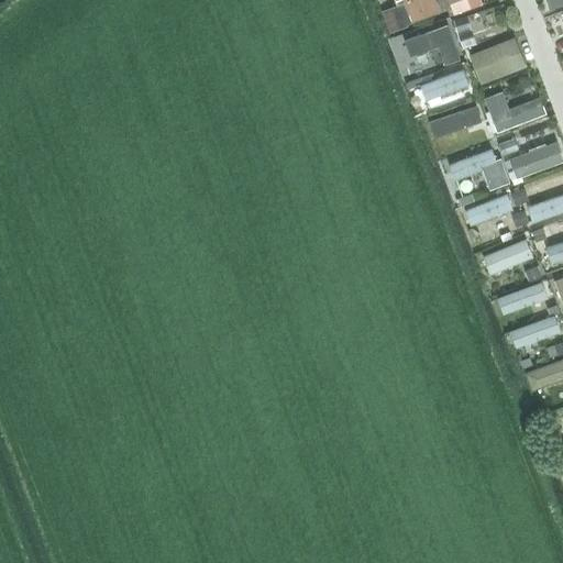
[(404,0),(412,21),(441,10),(437,0),(404,0)]
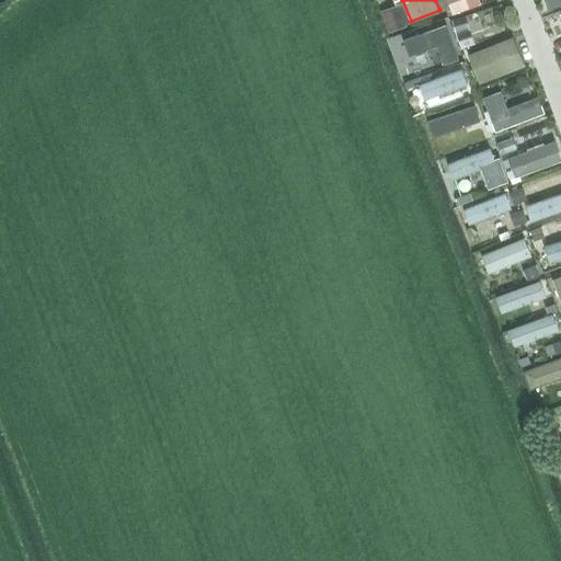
[(403,39),(410,56),(438,46),(444,60),(456,56),(445,24),(403,39)]
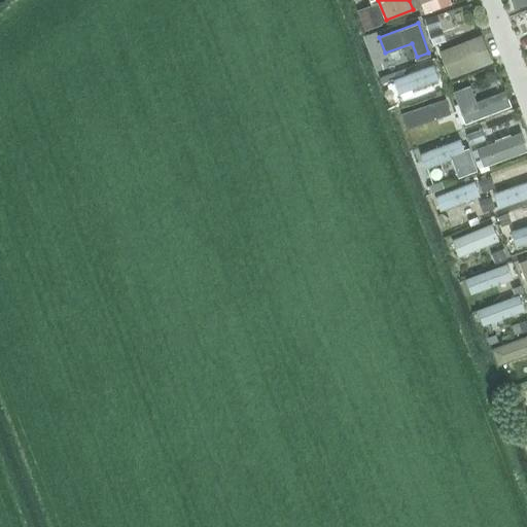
[(438,51),(450,78),(492,62),(481,34),(438,51)]
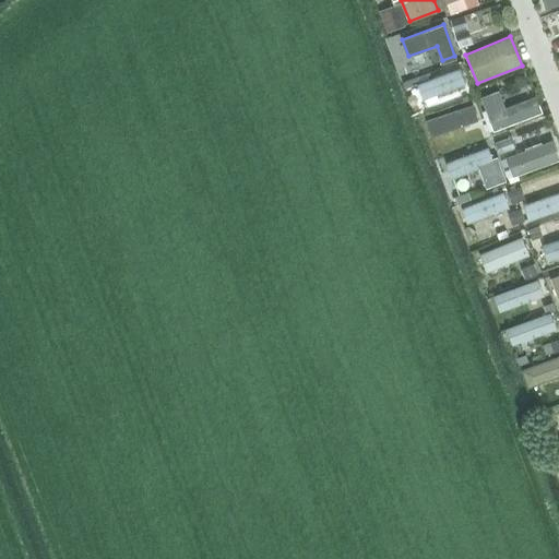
[(418,83),(424,99),(465,84),(460,68),(418,83)]
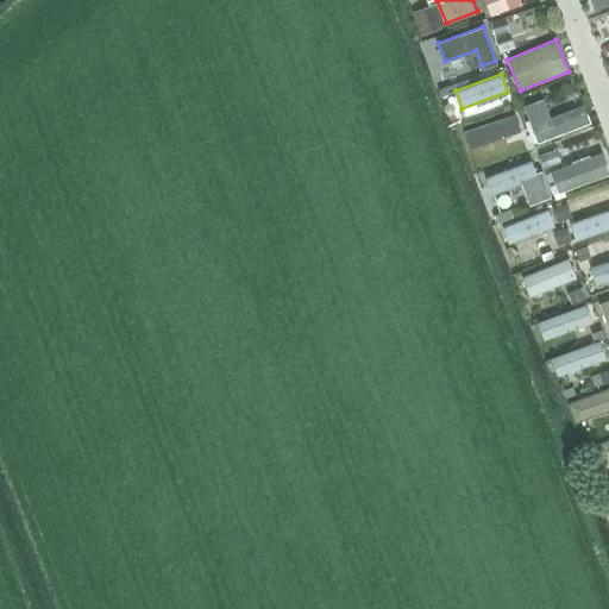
[(525,105),(539,143),(591,124),(584,104),(548,115),(541,99),(525,105)]
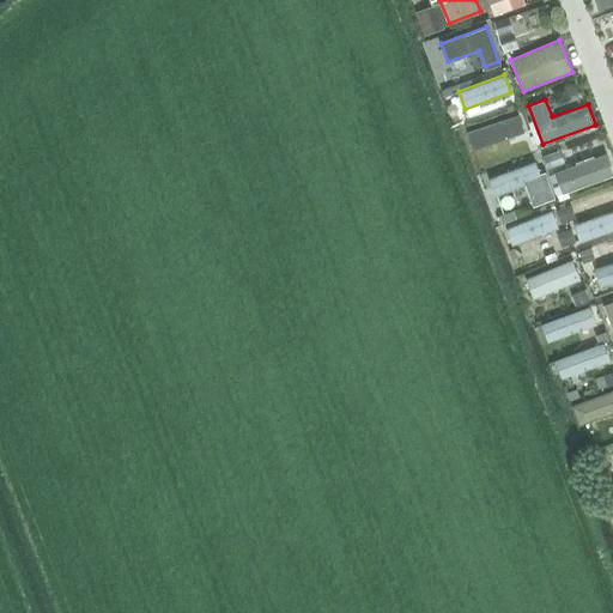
[(473,131),(479,149),(525,132),(519,114),(473,131)]
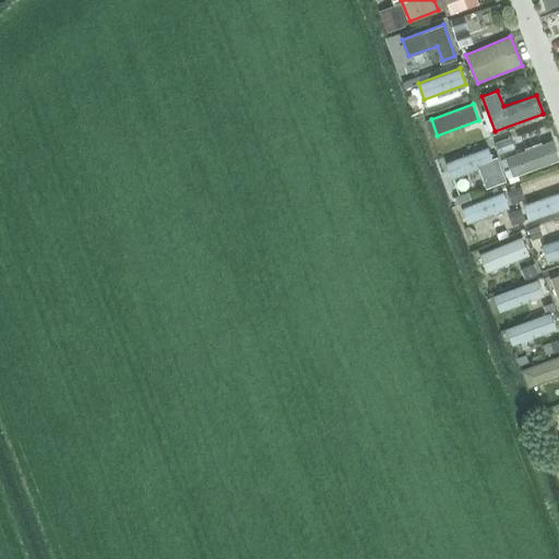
[(507,157),(513,175),(558,158),(558,155),(554,140),(507,157)]
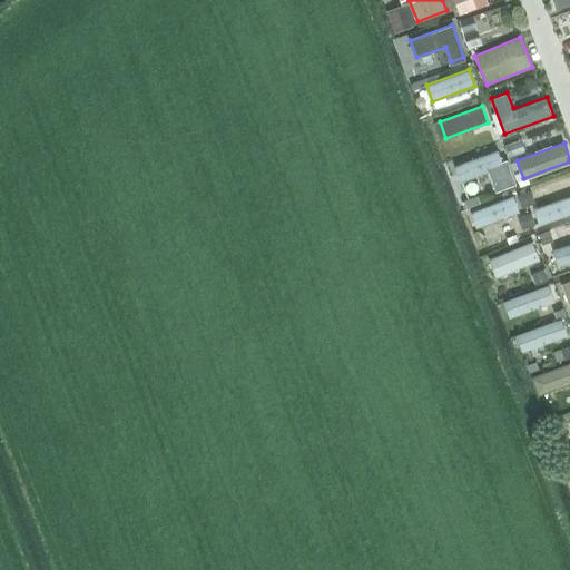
[(455,166),(461,183),(503,167),(498,150),(455,166)]
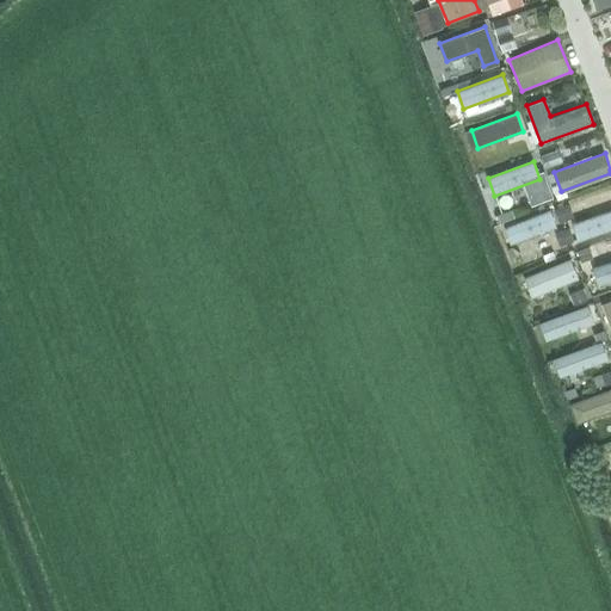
[(610,209),(573,224),(580,241),(610,229),(610,209)]
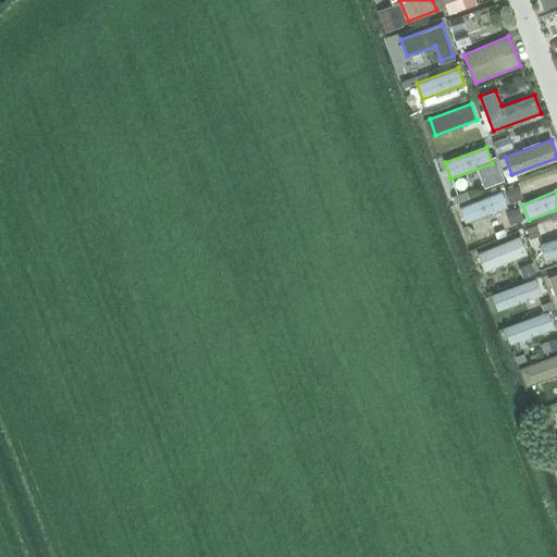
[(460,207),(467,223),(507,208),(502,192),(460,207)]
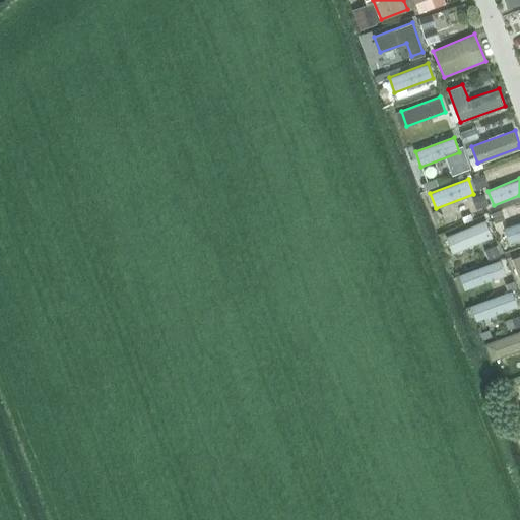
[(519,221),(504,228),(509,243),(519,239),(519,221)]
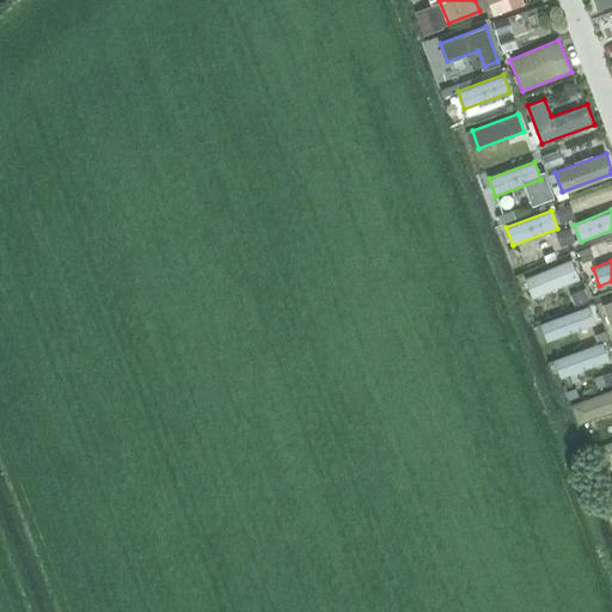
[(525,279),(531,297),(576,280),(570,262),(525,279)]
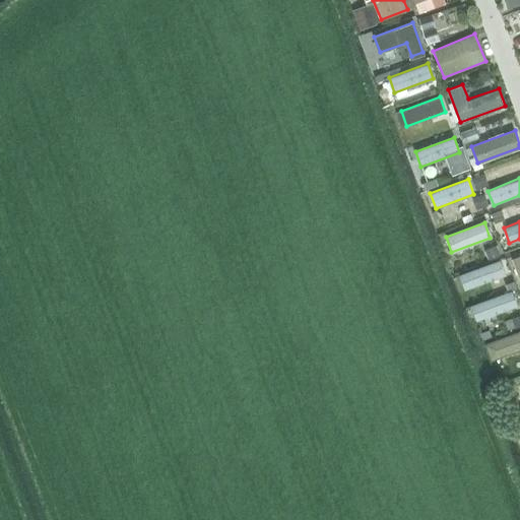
[(460,274),(465,289),(504,275),(499,260),(460,274)]
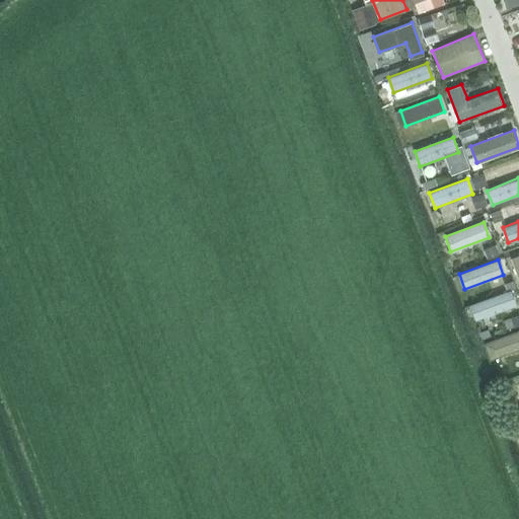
[(470,304),(476,319),(515,305),(509,290),(470,304)]
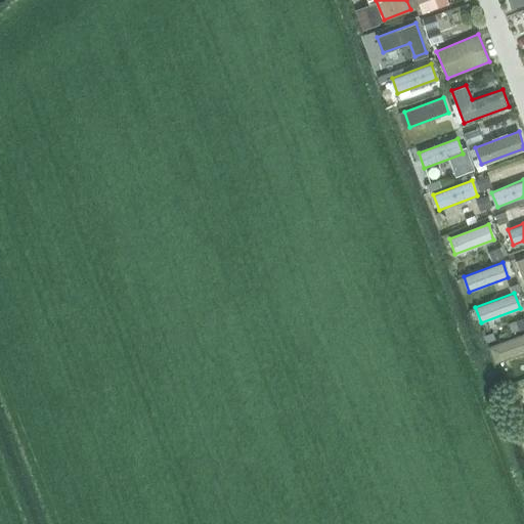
[(523,335),(490,347),(496,362),(523,351),(523,335)]
